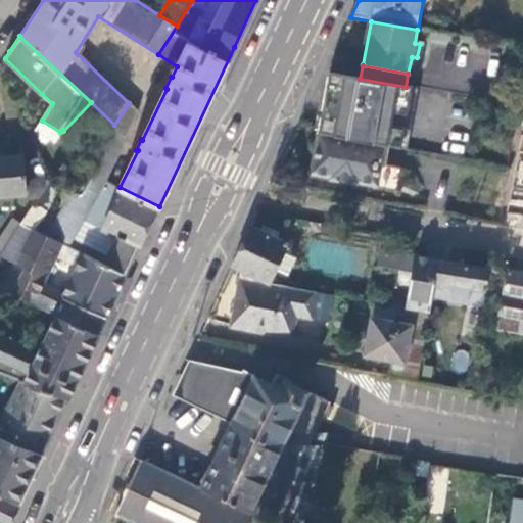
[(391,127),(394,111),(408,114),(413,88),(411,88),(406,87),(360,79),(329,74),(319,132),(386,144),(401,147),(405,129),(391,127)]
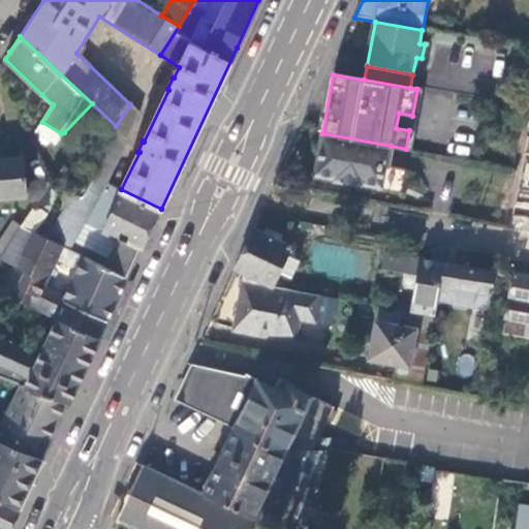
[(116,126),(128,137),(139,113),(130,104),(116,126)]
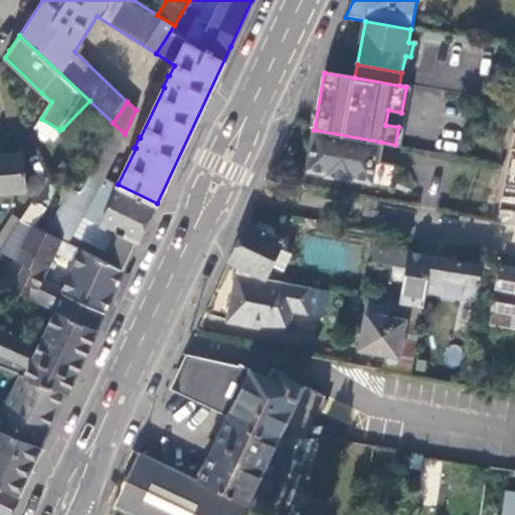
[(84,168),(105,178),(125,134),(113,123),(84,168)]
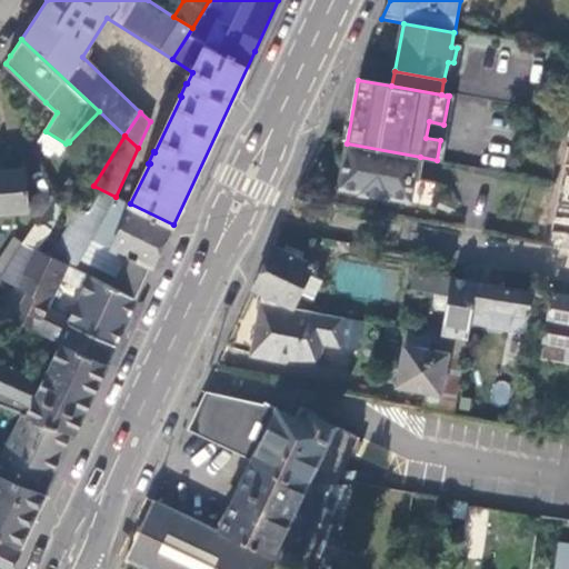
[(347,143),(339,189),(362,193),(361,197),(392,202),(392,199),(412,202),(420,157),(347,143)]
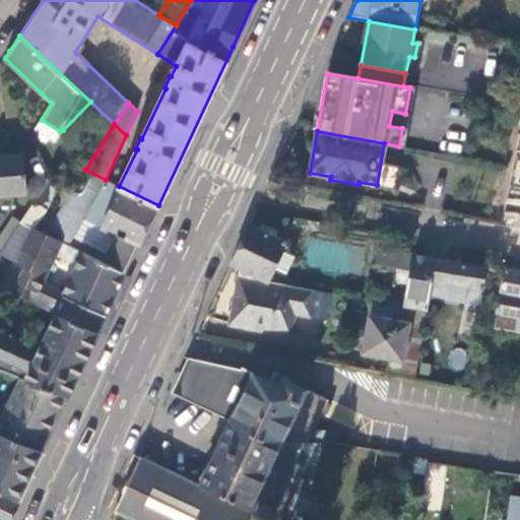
[(519,188),(519,145),(517,145),(509,186),(519,188)]
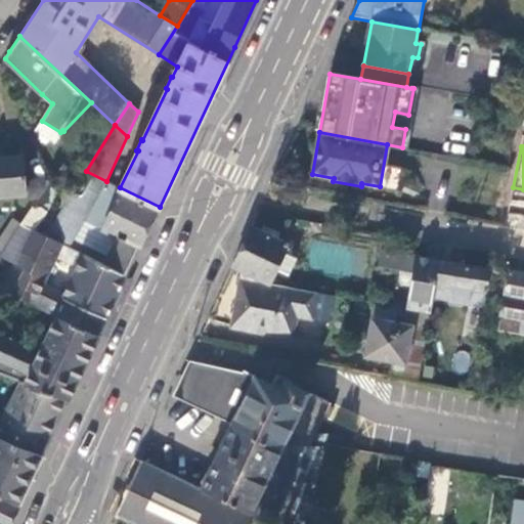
[(8,159),(0,159),(0,198),(25,197),(25,180),(23,157),(8,159)]
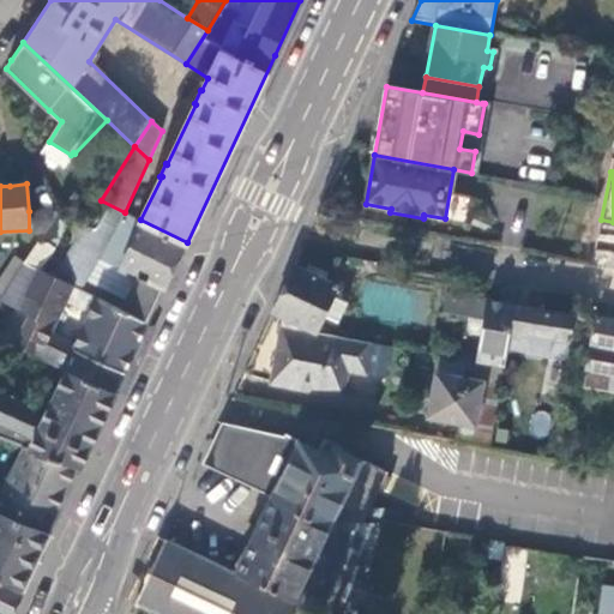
[(128,302),(125,311),(150,323),(187,242),(140,220),(125,212),(101,200),(53,276),(73,287),(83,292),(88,282),(128,302)]
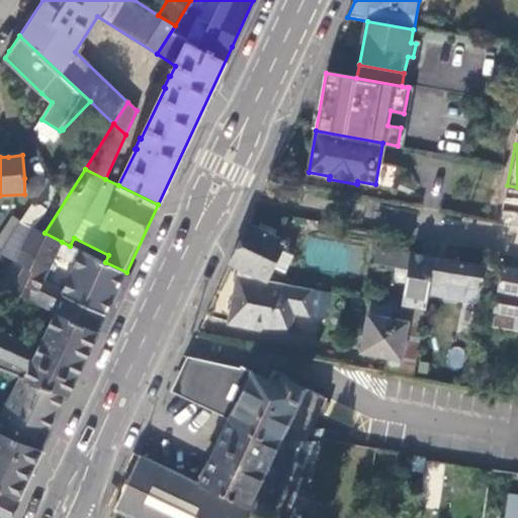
[(35,201),(52,178),(24,178),(24,194),(25,196),(35,201)]
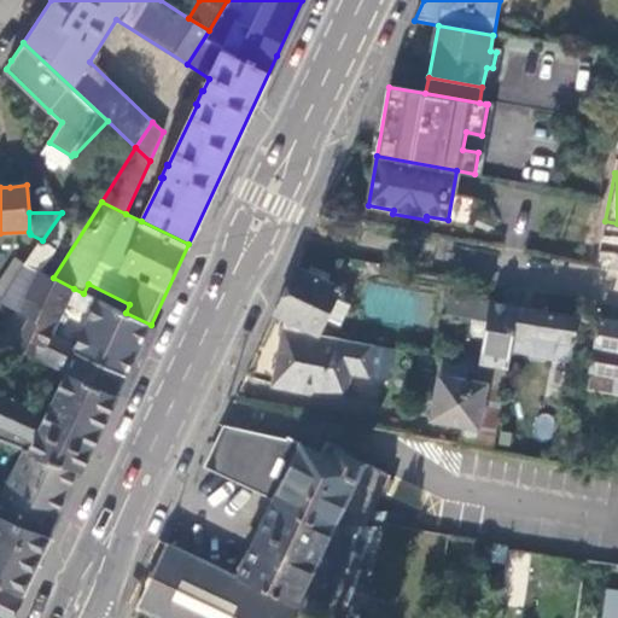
[(0,302),(1,303),(28,263),(17,258),(0,281),(0,302)]
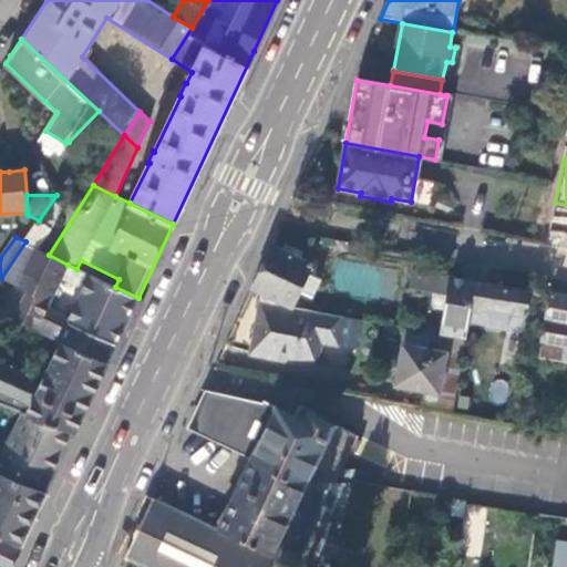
[(68,265),(49,255),(26,241),(1,278),(11,282),(26,291),(12,319),(37,330),(45,310),(68,265)]
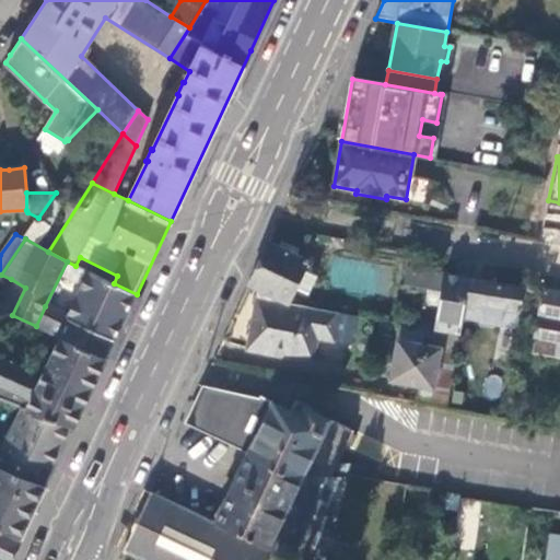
[(308,263),(270,243),(264,256),(249,286),(260,291),(290,304),(298,288),(305,271),(308,263)]
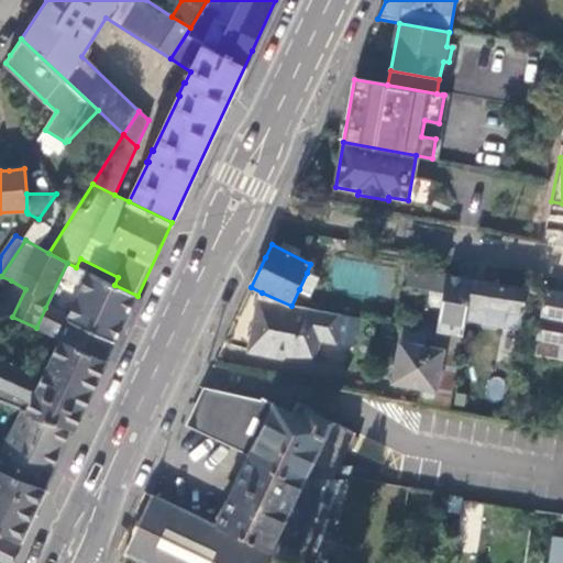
[(462,279),(410,269),(407,287),(446,295),(441,327),(439,333),(463,338),(467,318),(468,309),(474,280),(477,265),(465,264),(462,279)]
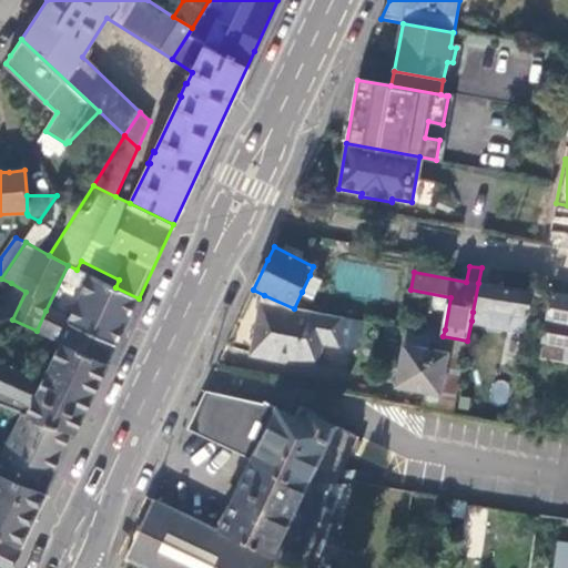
[(506,288),(478,283),(473,312),(483,314),(484,310),(521,316),(520,322),(526,323),(531,293),(535,276),(509,272),(506,288)]
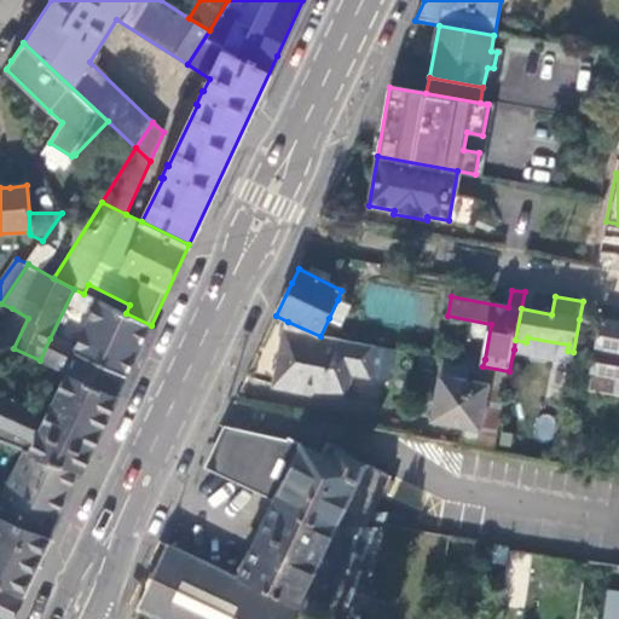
[(351,306),(337,300),(329,318),(341,324),(351,306)]
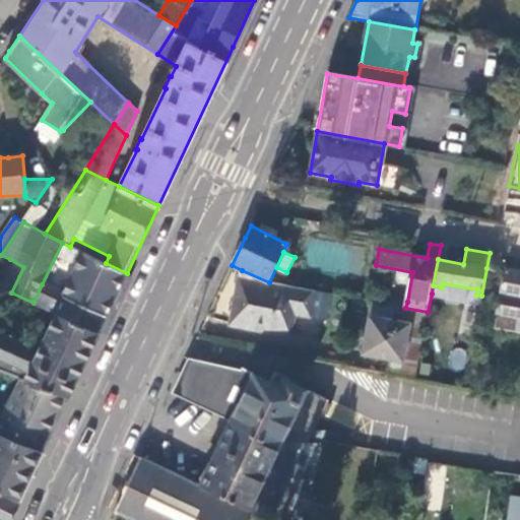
[(501,255),(490,253),(486,268),(498,270),(501,255)]
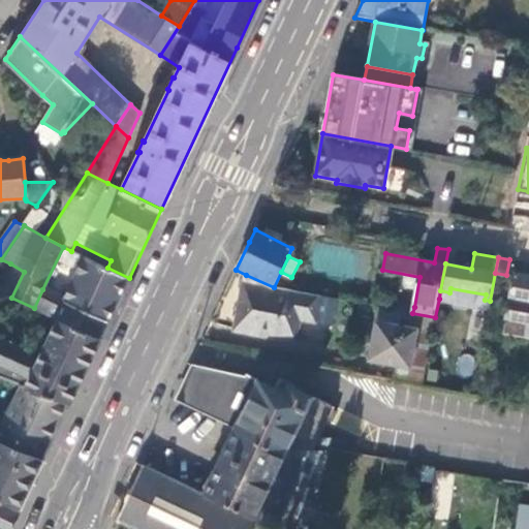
[(58,318),(100,338),(117,304),(129,278),(107,268),(86,258),(66,301),(58,318)]
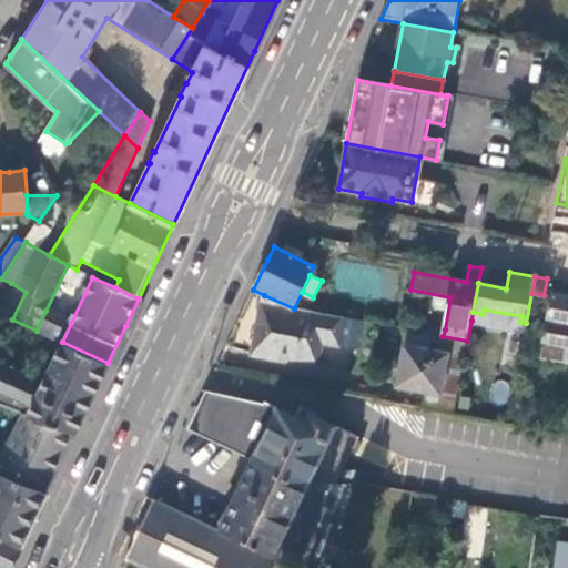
[(26,292),(11,283),(6,292),(12,295),(2,314),(12,320),(26,292)]
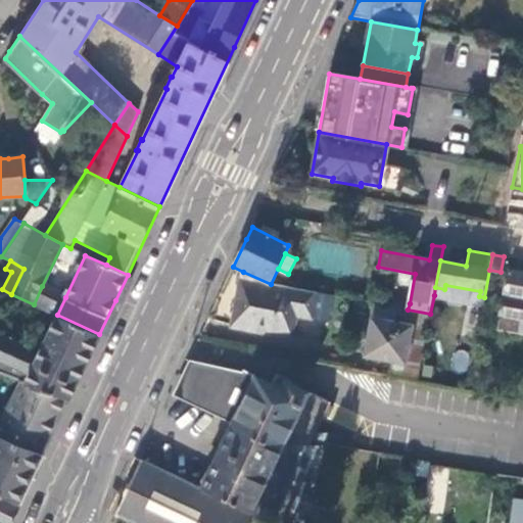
[(522,273),(507,270),(498,317),(522,321),(522,273)]
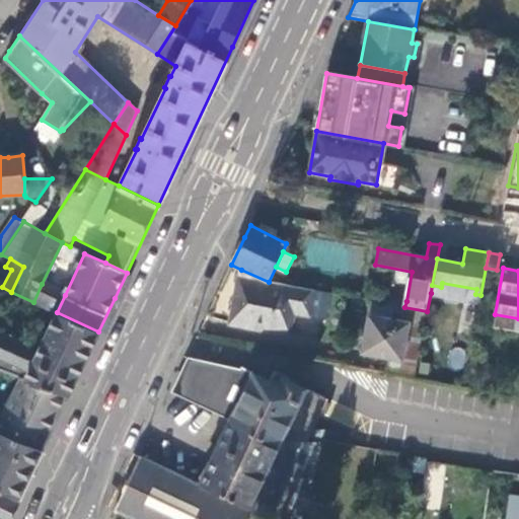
[(308,316),(313,291),(269,282),(241,270),(231,323),(290,335),(294,313),(308,316)]
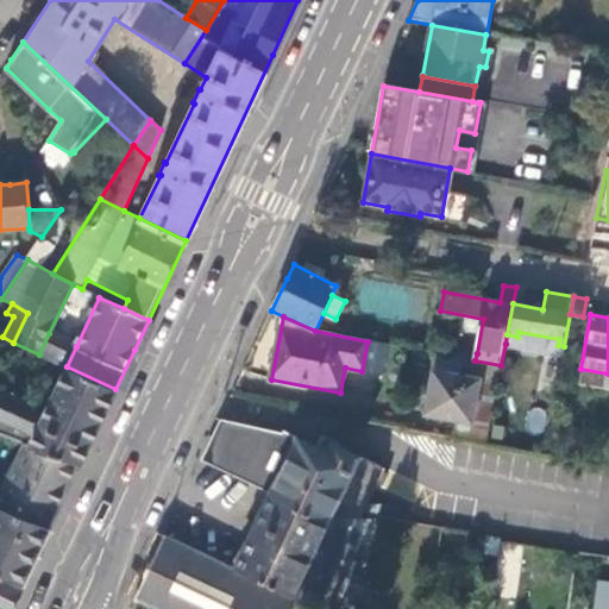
[(506,344),(563,356),(564,346),(558,345),(559,339),(519,332),(518,337),(507,334),(506,344)]
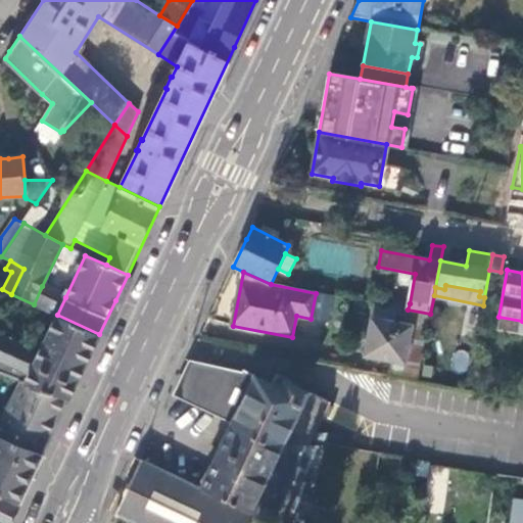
[(34,304),(57,315),(65,297),(42,286),(34,304)]
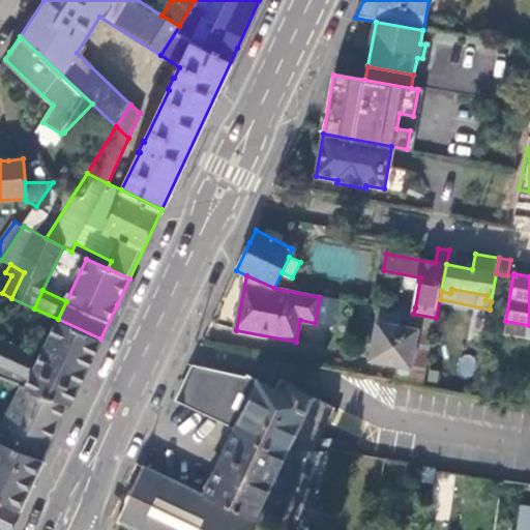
[(413,314),(415,307),(380,301),(379,308),(403,313),(413,314)]
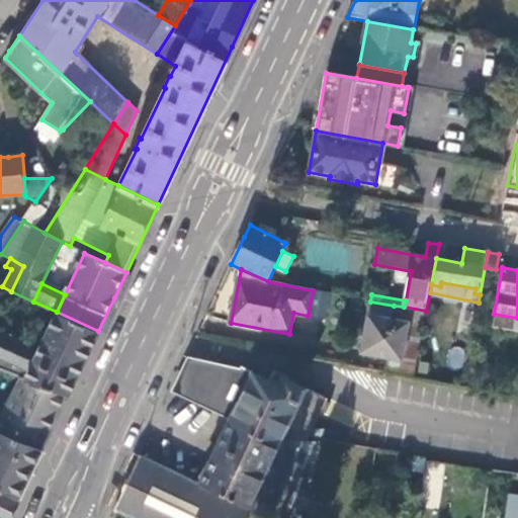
[(394,306),(370,301),(368,317),(391,321),(394,306)]
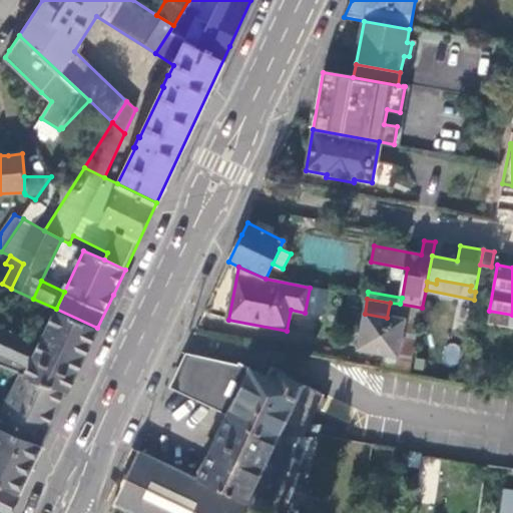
[(419,324),(422,308),(400,304),(390,303),(387,318),(365,314),(358,351),(384,355),(397,358),(404,321),(419,324)]
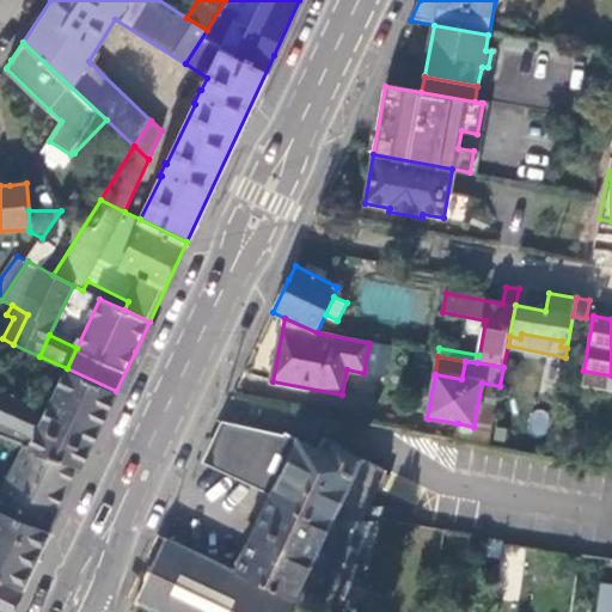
[(0,438),(25,447),(80,469),(116,391),(67,368),(47,412),(0,392),(0,438)]
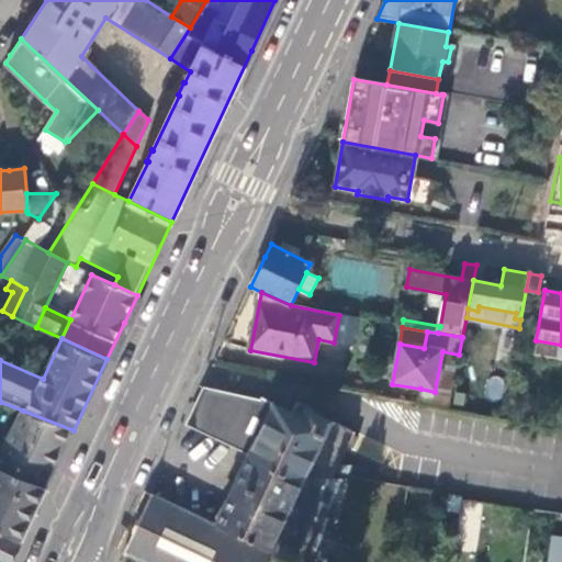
[(561,345),(536,340),(534,353),(561,359),(561,345)]
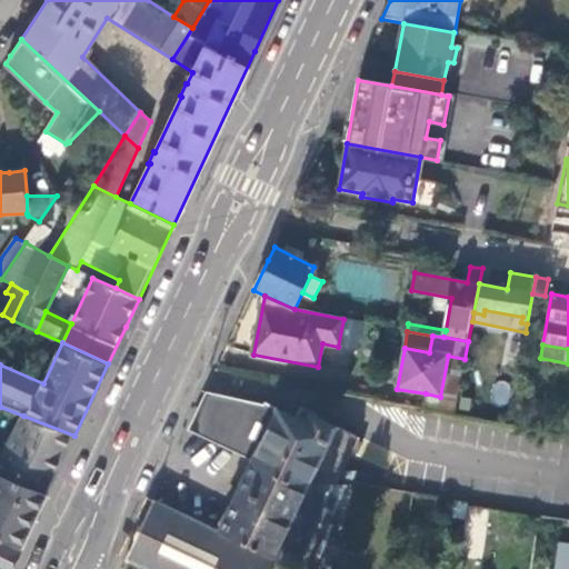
[(426,393),(423,410),(455,416),(465,359),(448,356),(440,397),(426,393)]
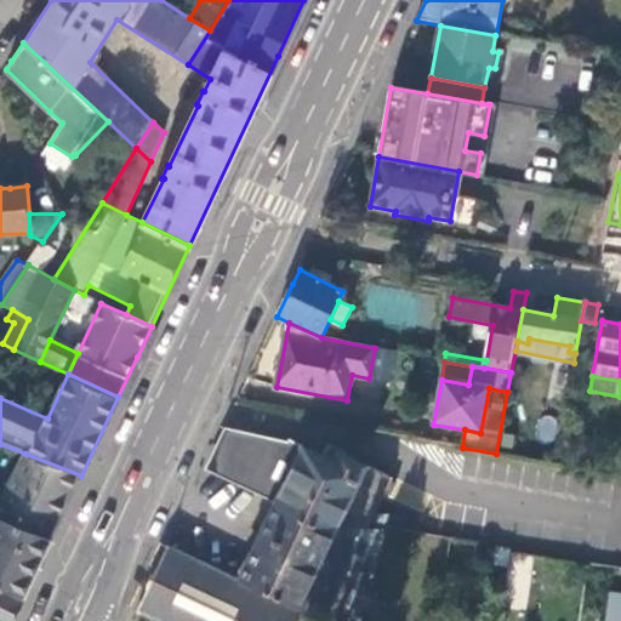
[(539,415),(534,439),(553,443),(557,419),(539,415)]
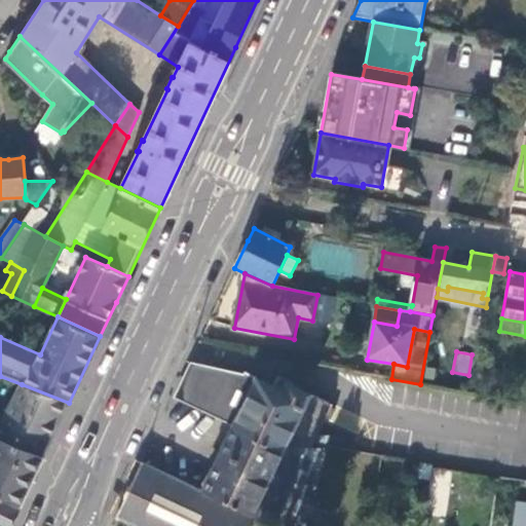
[(285,448),(309,448),(330,405),(294,387),(295,384),(282,378),(278,386),(257,376),(246,371),(243,375),(237,373),(190,362),(175,398),(235,424),(285,448)]
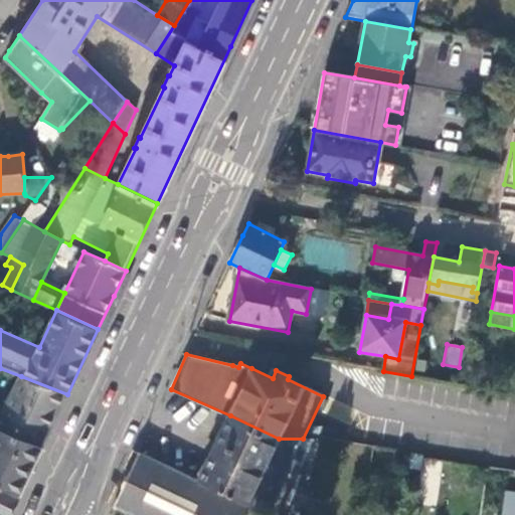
[(3,414),(48,434),(67,394),(21,376),(3,414)]
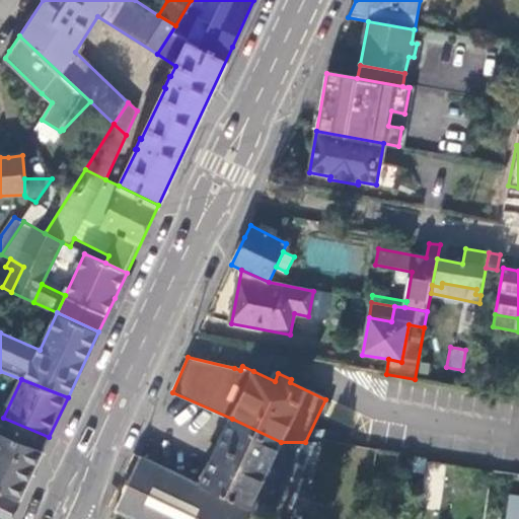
[(0,422),(0,434),(42,453),(49,437),(3,418),(0,422)]
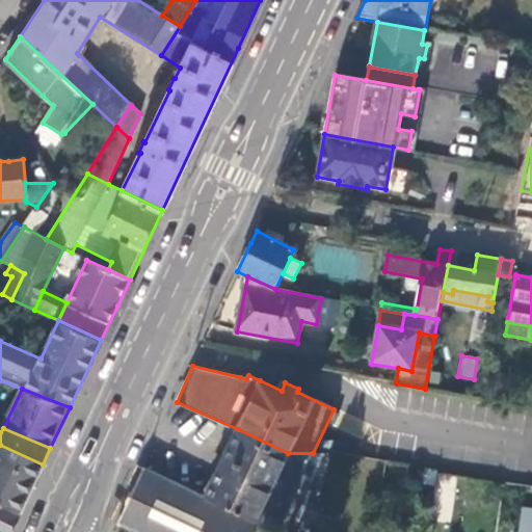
[(309,462),(288,453),(238,429),(206,498),(259,523),(275,531),(309,462)]
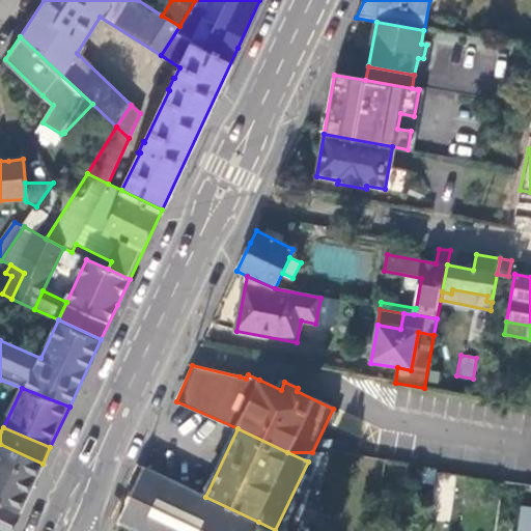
[(0,501),(20,511),(30,491),(43,464),(0,444),(0,501)]
